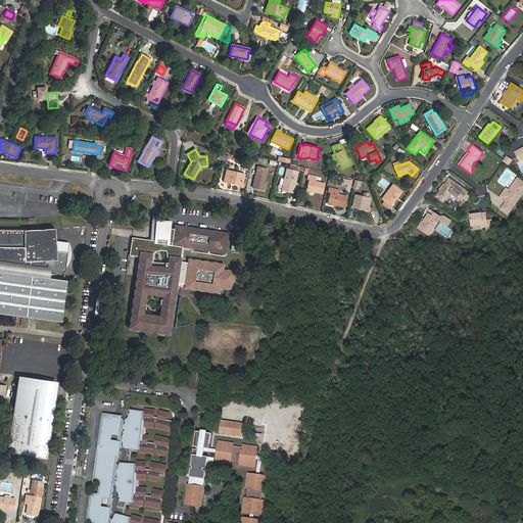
[(253,188),(263,190),(268,170),(257,167),(253,188)]
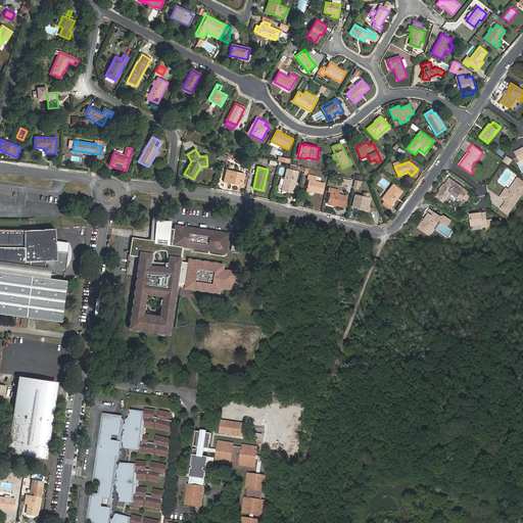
[(229,182),(242,185),(244,174),(227,170),(224,182),(229,183),(229,182)]
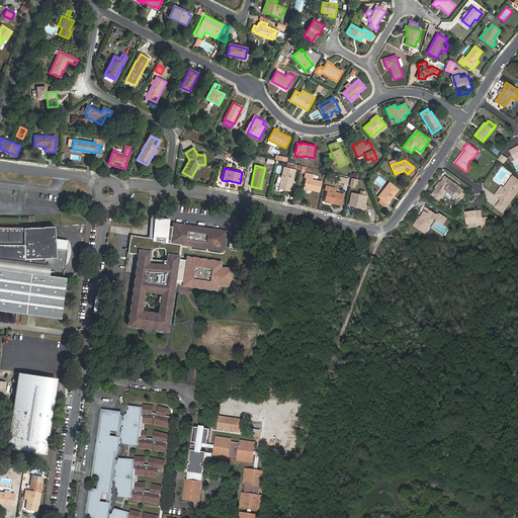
[(291,186),(295,170),(284,168),(280,188),(293,191),(294,187),(291,186)]
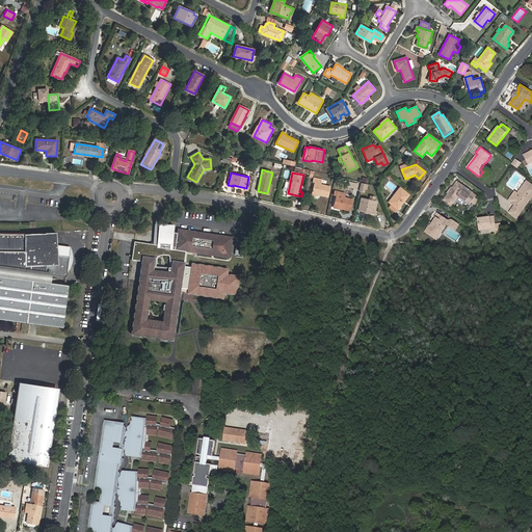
[(322,180),(314,178),(313,183),(314,183),(312,193),(327,196),(330,187),(321,184),(322,180)]
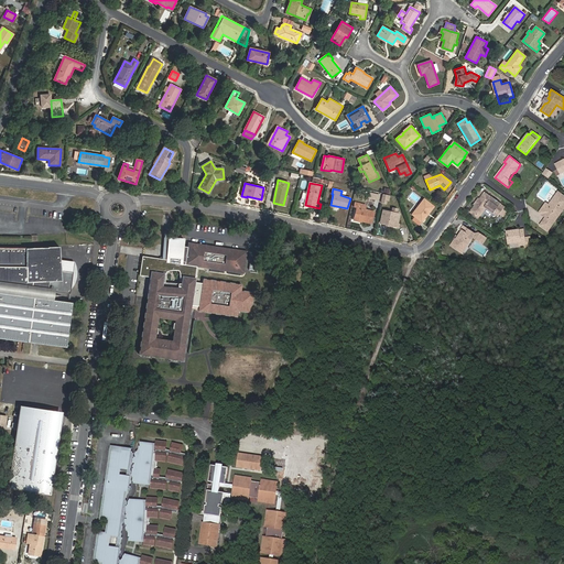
[(475,205),(472,210),(479,216),(485,208),(498,217),(500,214),(502,210),(503,209),(506,207),(485,192),(478,201),(477,199),(474,205),(475,205)]
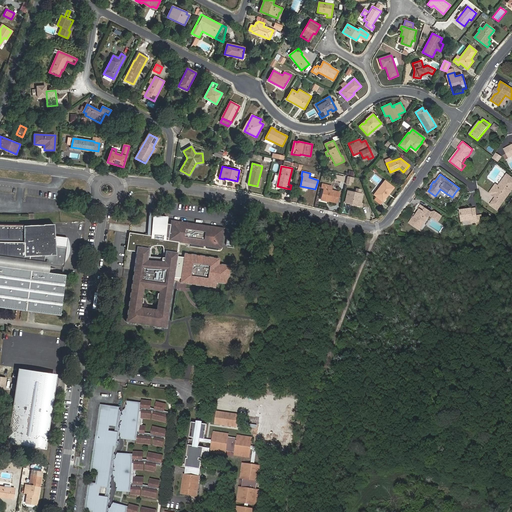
[(511,189),(511,177),(509,176),(498,190),(494,187),(489,193),(495,197),(490,205),(498,210),(511,189)]
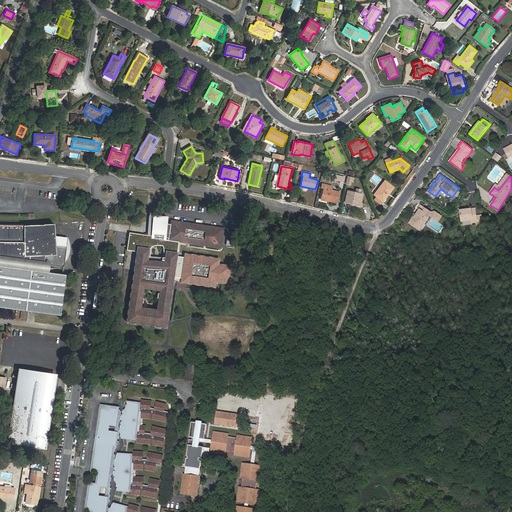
[(385,180),(374,195),(377,197),(380,199),(382,201),(383,201),(394,187),(385,180)]
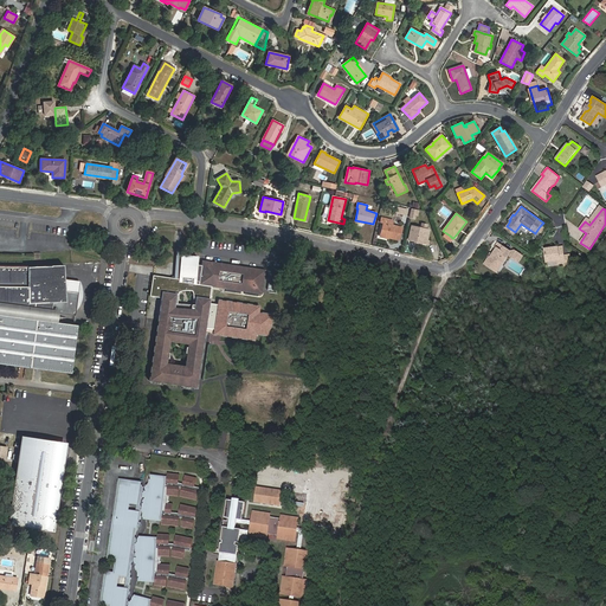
[(384,223),(380,236),(399,240),(403,227),(392,225),(393,220),(381,218),(381,221),(384,223)]
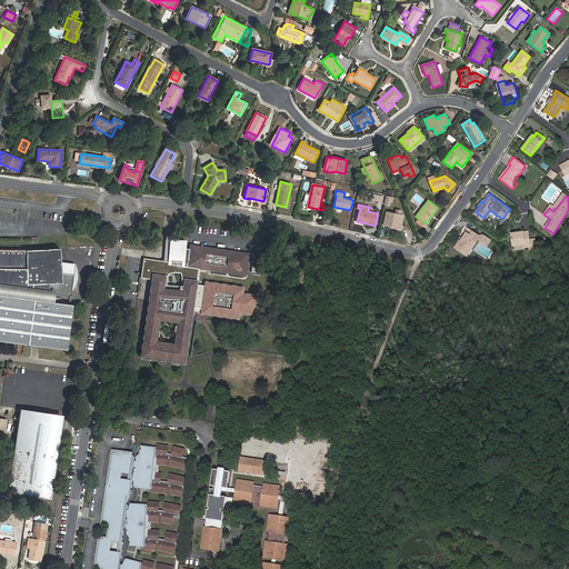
[(383,225),(400,229),(403,216),(399,215),(400,210),(396,209),(395,213),(387,212),(383,225)]
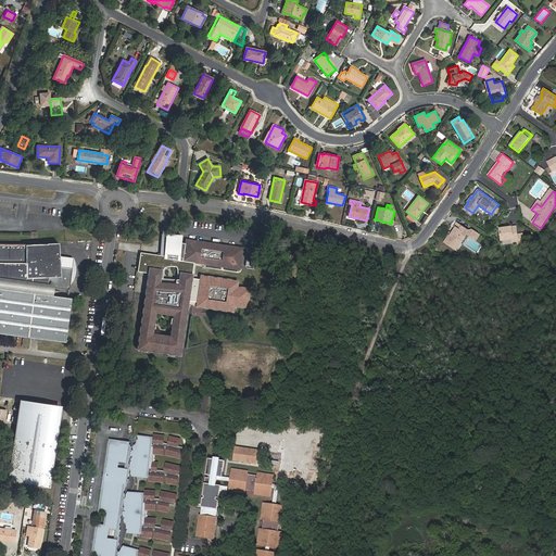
[(467,235),(475,240),(478,234),(472,230),(468,230),(457,223),(454,227),(455,228),(450,237),(449,236),(444,242),(453,248),(456,243),(460,243),(467,235)]
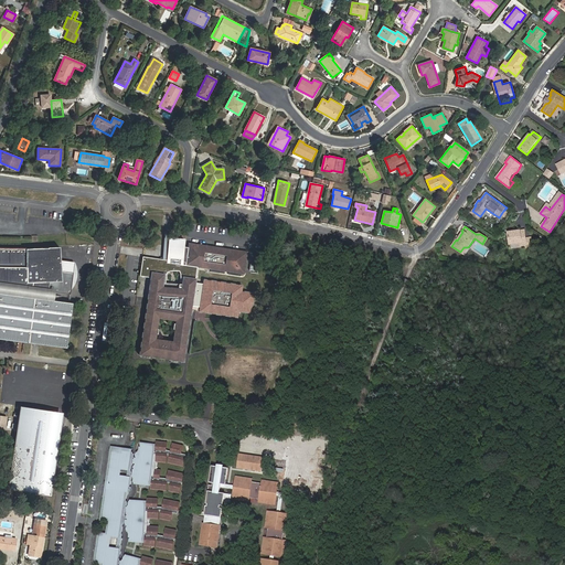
[(524,230),(508,232),(510,245),(522,243),(522,245),(526,245),(525,238),(524,230)]
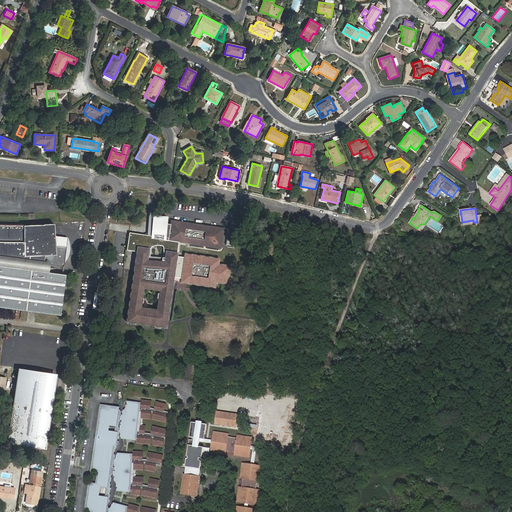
[(496,219),(489,214),(487,217),(494,222),(496,219)]
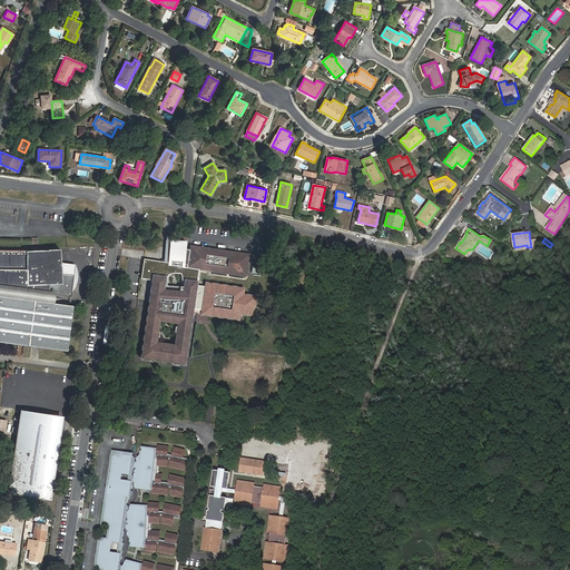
[(175,244),(173,266),(148,262),(145,282),(156,283),(143,361),(187,369),(196,311),(205,312),(204,317),(244,323),(244,317),(256,320),(259,300),(247,297),(248,292),(209,285),(208,291),(200,290),(204,273),(251,281),(254,258),(195,248),(195,253),(190,253),(190,245),(175,244)]
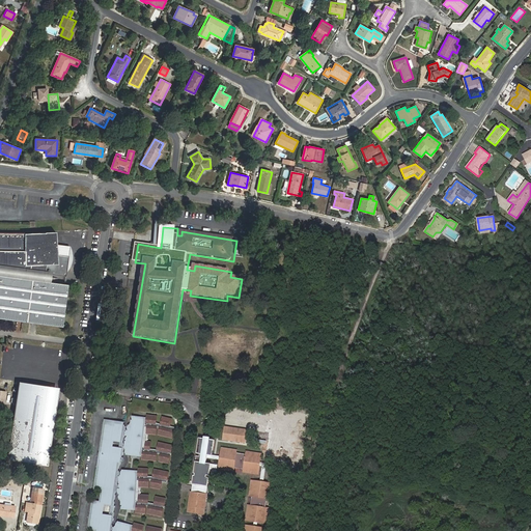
[(0,316),(62,326),(68,283),(50,281),(0,274),(0,262),(52,270),(51,273),(66,275),(68,255),(58,254),(57,244),(56,230),(38,231),(30,231),(22,231),(4,231),(0,230),(0,316)]
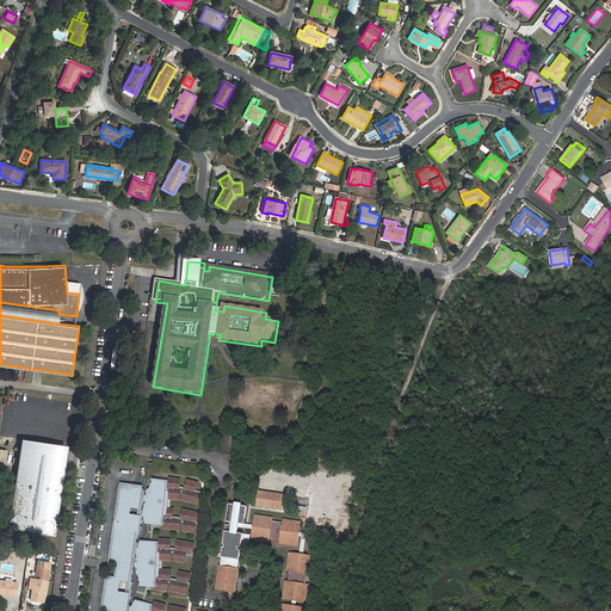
[(80,283),(66,281),(67,292),(79,294),(80,283)]
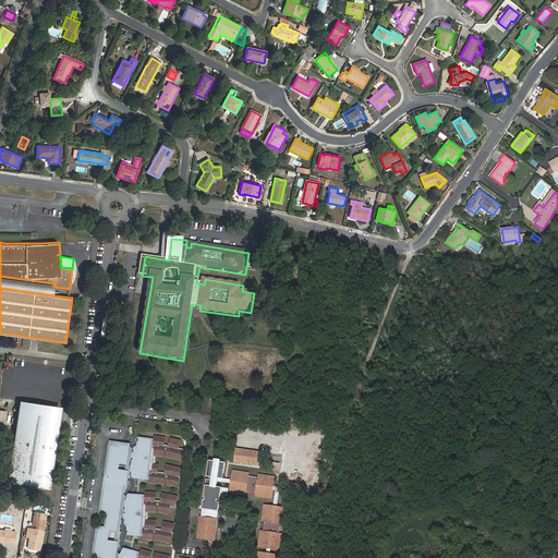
[(0,288),(52,295),(53,287),(55,283),(0,276),(0,288)]
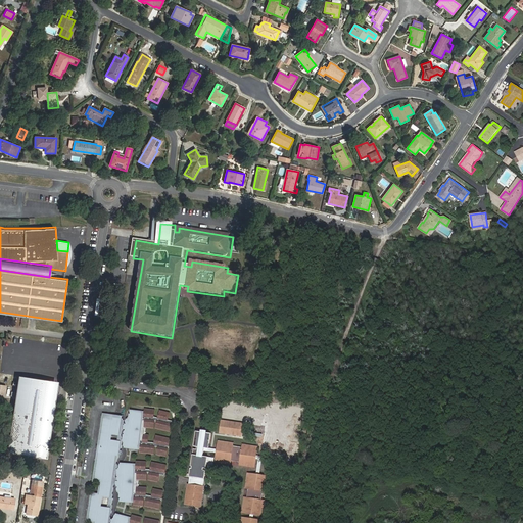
[(55,384),(20,379),(9,452),(45,457),(55,384)]
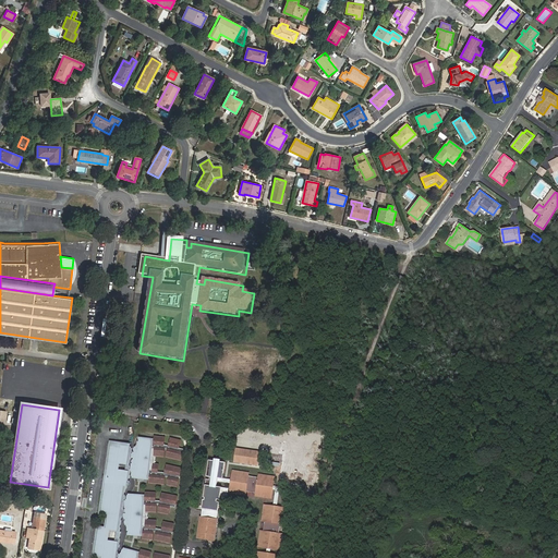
[(165,443),(166,435),(155,434),(154,441),(153,441),(154,437),(142,436),(141,445),(136,445),(136,450),(140,450),(138,460),(136,460),(135,470),(137,470),(137,474),(149,475),(149,473),(150,473),(149,481),(166,482),(166,474),(168,474),(167,483),(178,485),(181,465),(166,462),(165,470),(158,470),(159,461),(154,461),(153,468),(150,468),(153,447),(155,447),(154,453),(165,455),(166,447),(168,447),(166,456),(182,459),(184,447),(180,446),(181,438),(170,436),(169,444),(165,443)]
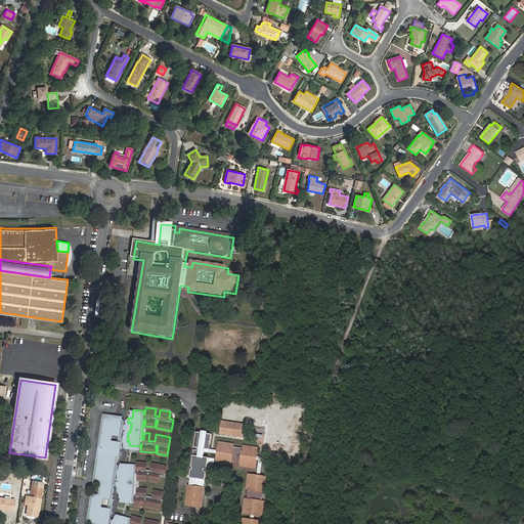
[(104,523),(105,523),(108,523),(111,509),(100,507),(102,496),(110,497),(116,454),(119,454),(121,442),(111,440),(112,435),(119,436),(121,419),(114,418),(114,421),(103,420),(98,453),(105,454),(104,461),(97,460),(94,481),(101,482),(99,495),(92,494),(88,521),(92,522),(95,522),(95,523),(104,523)]
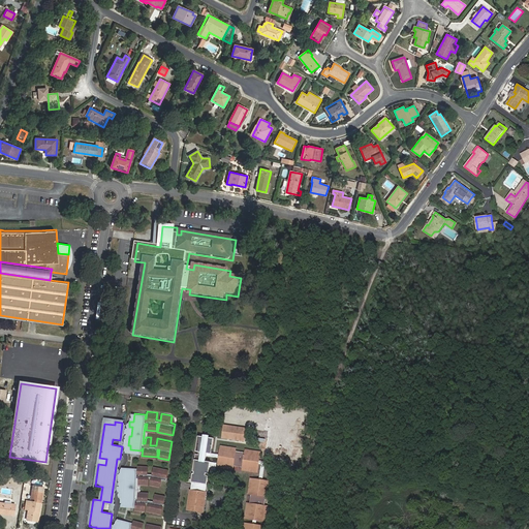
[(125,423),(122,423),(120,440),(113,439),(112,444),(122,446),(125,423)]
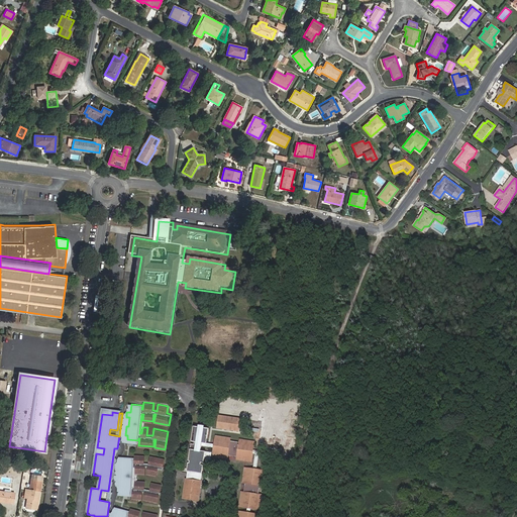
[(296,439),(297,426),(284,424),(282,437),(296,439)]
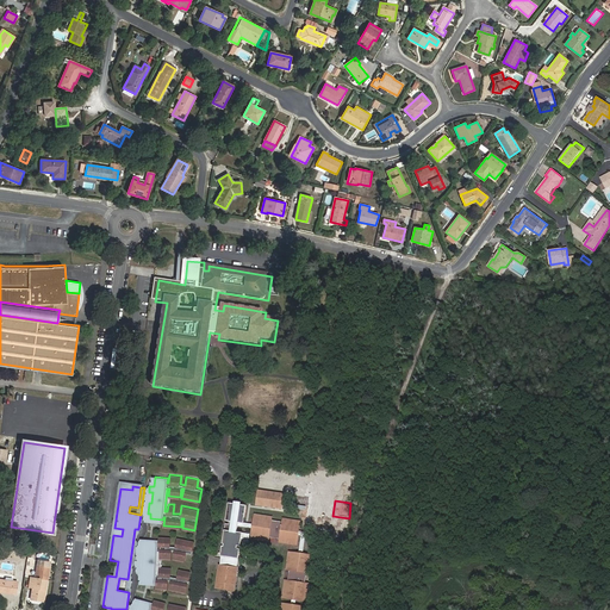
[(248,543),(249,534),(237,531),(238,523),(244,523),(247,505),(229,503),(226,521),(230,522),(231,522),(230,531),(225,530),(221,555),(222,555),(221,565),(219,565),(216,587),(235,591),(237,568),(234,567),(237,546),(241,546),(241,542),(248,543)]
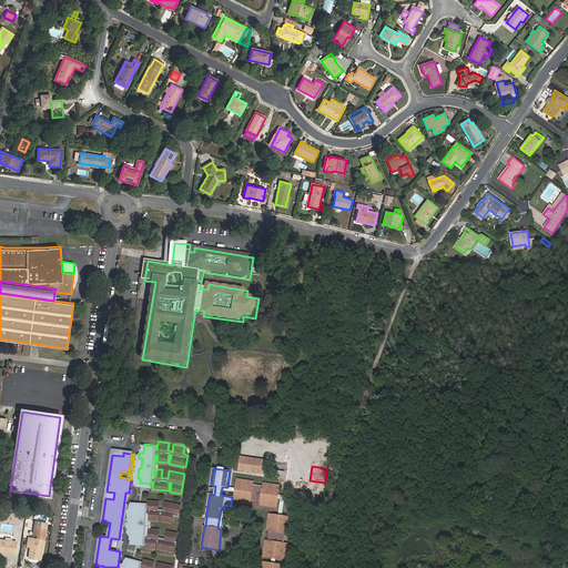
[(264,483),(263,487),(253,486),(253,482),(237,479),(234,500),(250,504),(251,499),(261,501),(261,505),(276,507),(280,486),(264,483)]
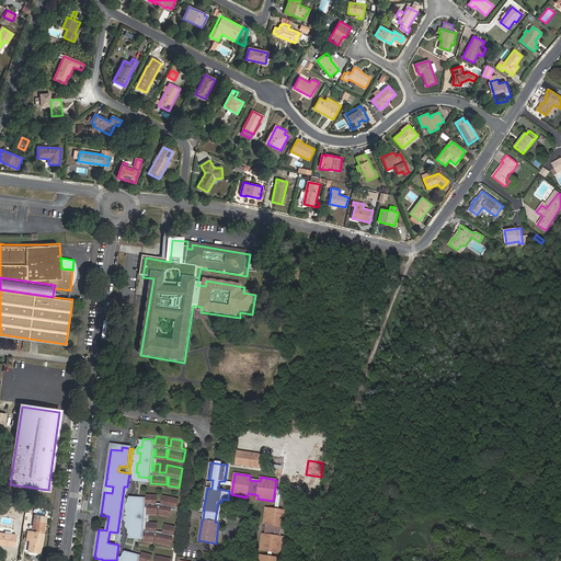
[(127,487),(124,487),(117,533),(110,531),(107,542),(118,545),(127,487)]
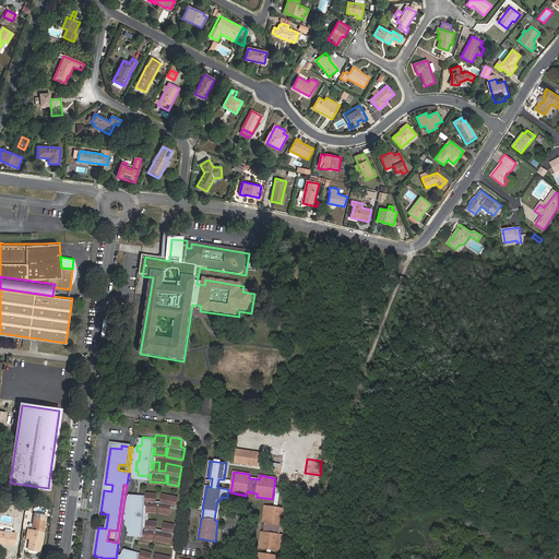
[(176,508),(178,496),(163,492),(162,500),(156,500),(157,492),(146,491),(145,500),(145,497),(132,496),(132,499),(130,499),(129,510),(132,510),(131,520),(128,520),(127,524),(131,525),(130,534),(143,535),(143,532),(144,532),(143,539),(154,540),(155,532),(157,533),(155,540),(171,543),(175,524),(164,522),(163,530),(156,528),(157,521),(146,520),(145,526),(143,526),(144,506),(147,506),(146,512),(157,512),(158,504),(161,504),(159,512),(169,514),(171,507),(176,508)]
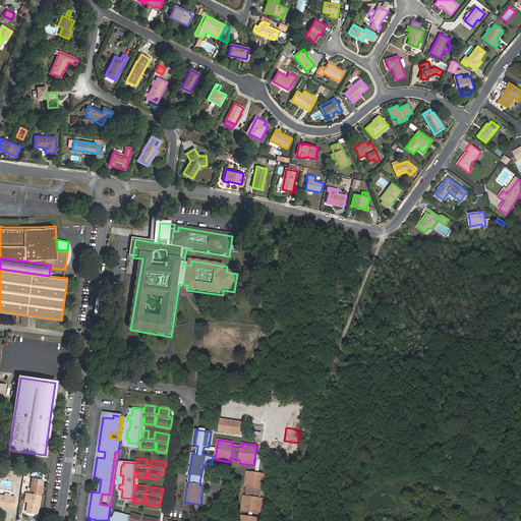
[(262,488),(265,488),(267,474),(247,471),(245,486),(248,486),(246,497),(243,496),(241,511),(262,513),(264,499),(261,499),(262,488)]
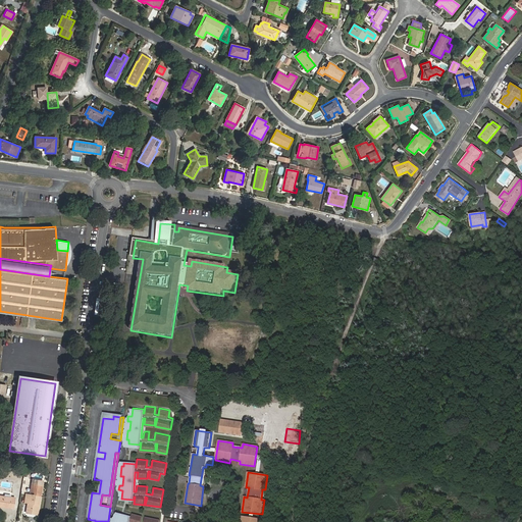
[(34,496),(27,494),(24,504),(28,504),(25,513),(34,514),(36,506),(38,506),(41,486),(30,484),(29,491),(35,492),(34,496)]
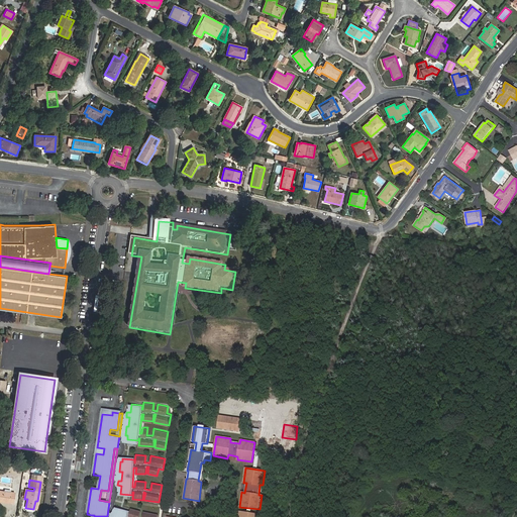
[(4,495),(4,493),(0,491),(0,502),(13,504),(15,494),(11,493),(11,496),(4,495)]
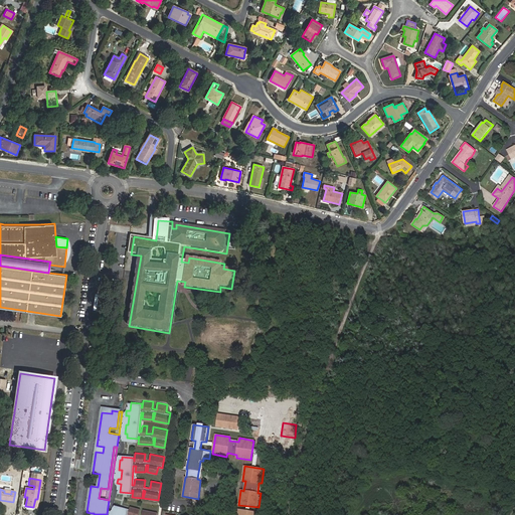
[(156,514),(157,514),(143,510),(141,514),(137,514),(139,509),(130,506),(128,513),(127,513),(128,510),(117,507),(116,510),(114,510),(112,514),(156,514)]
